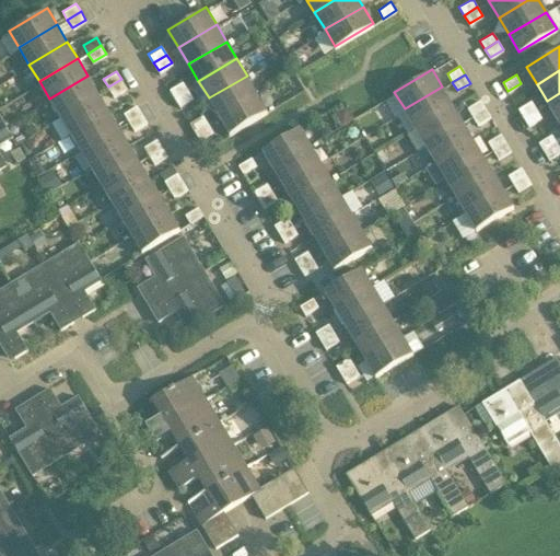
[(49,99),(59,115),(97,92),(88,76),(49,99)]
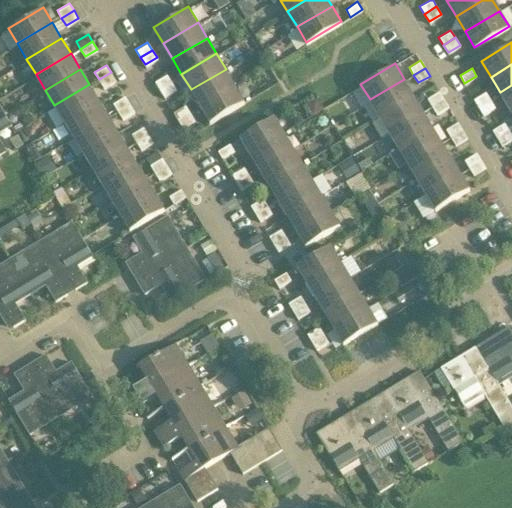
[(191,89),(200,105),(235,84),(226,69),(191,89)]
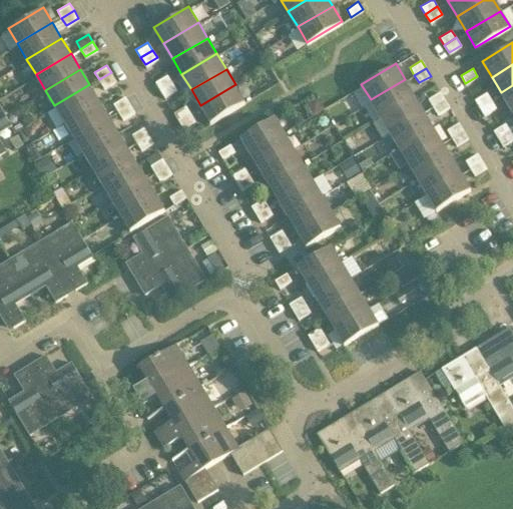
[(111,72),(99,79),(103,87),(115,80),(111,72)]
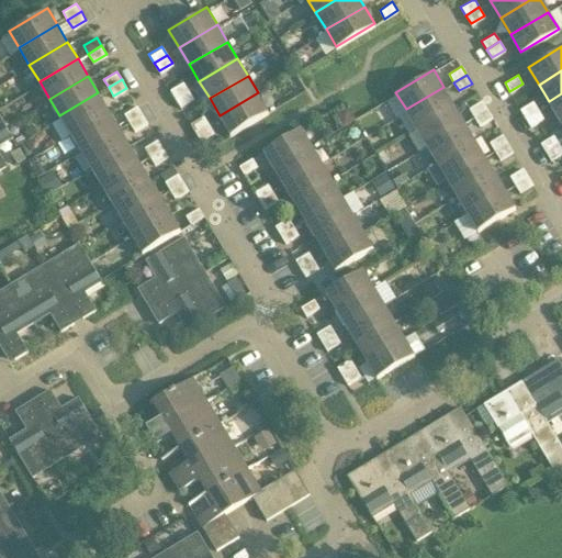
[(175,96),(188,88),(182,80),(169,88),(175,96)]
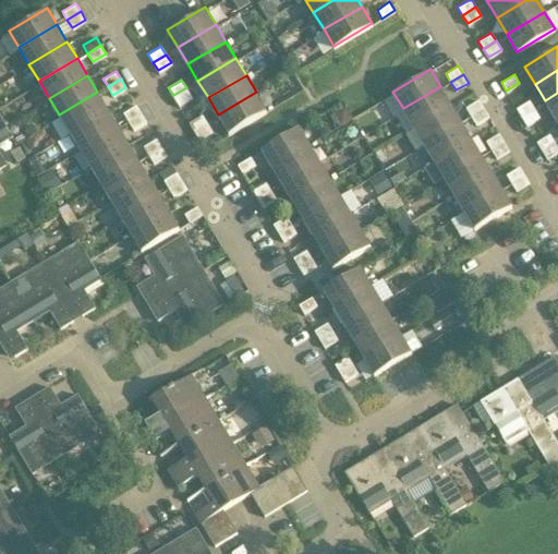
[(403,108),(413,125),(450,104),(440,86),(403,108)]
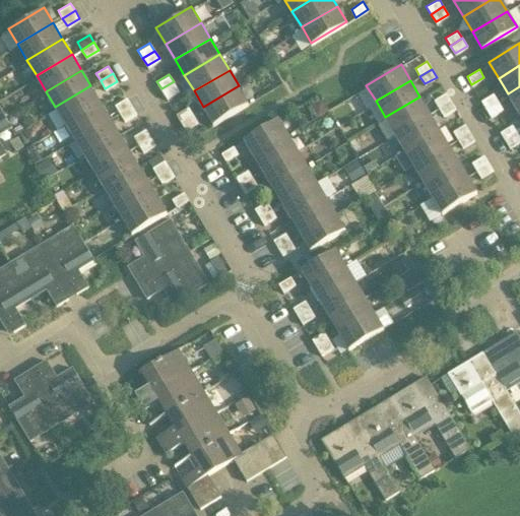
[(174,81),(161,88),(166,97),(178,89),(174,81)]
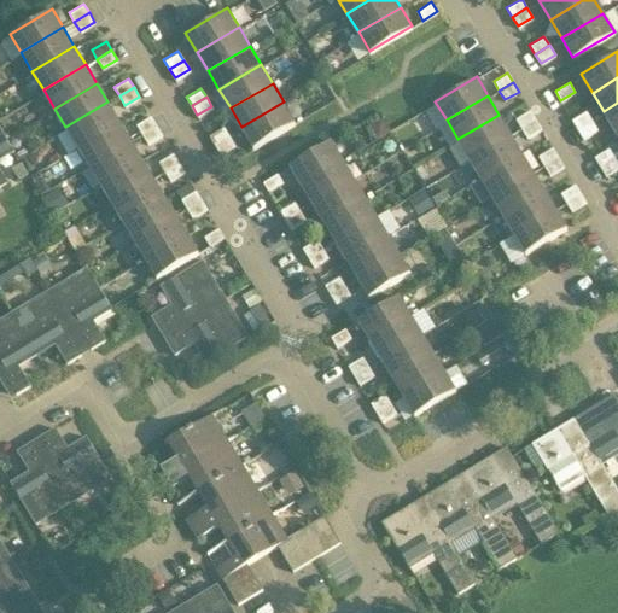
[(65,127),(77,145),(120,120),(108,101),(65,127)]
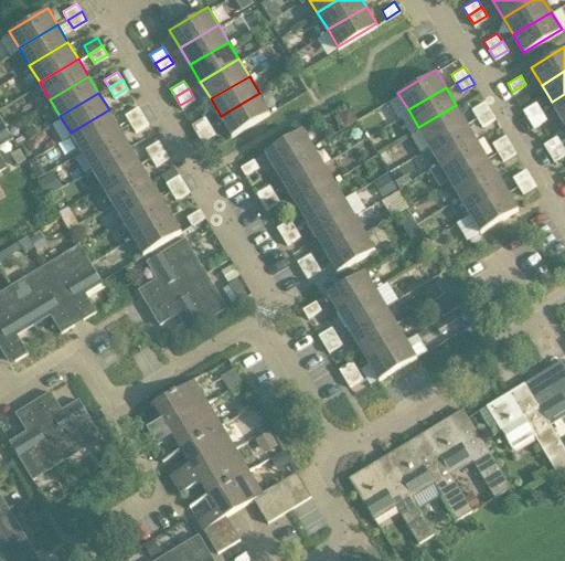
[(259,93),(221,116),(231,134),(269,110),(259,93)]
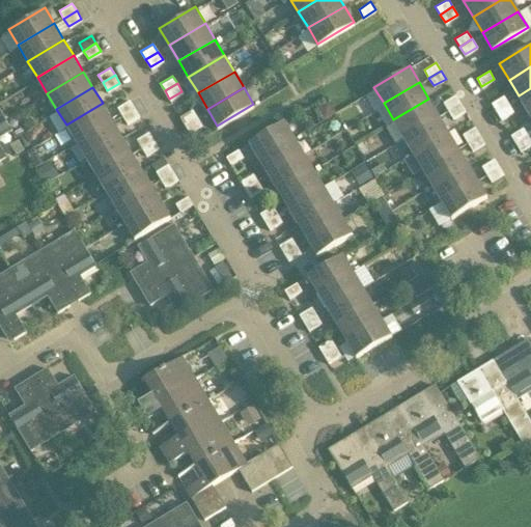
[(530,110),(530,88),(519,95),(529,112),(530,110)]
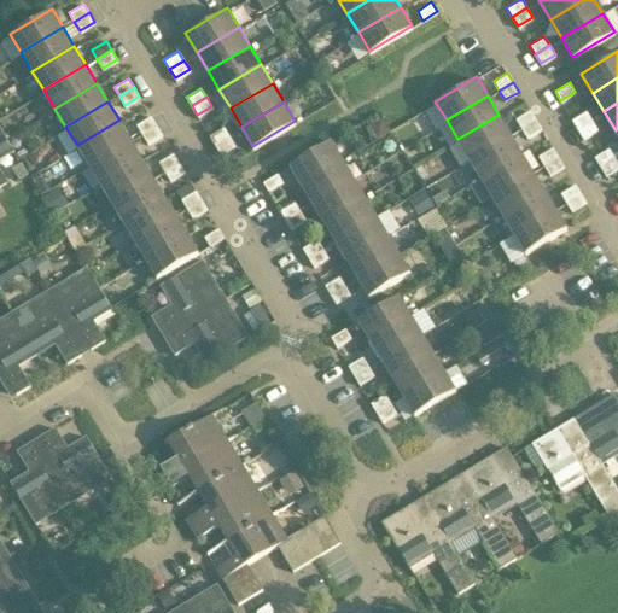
[(516,118),(520,127),(535,118),(530,110),(516,118)]
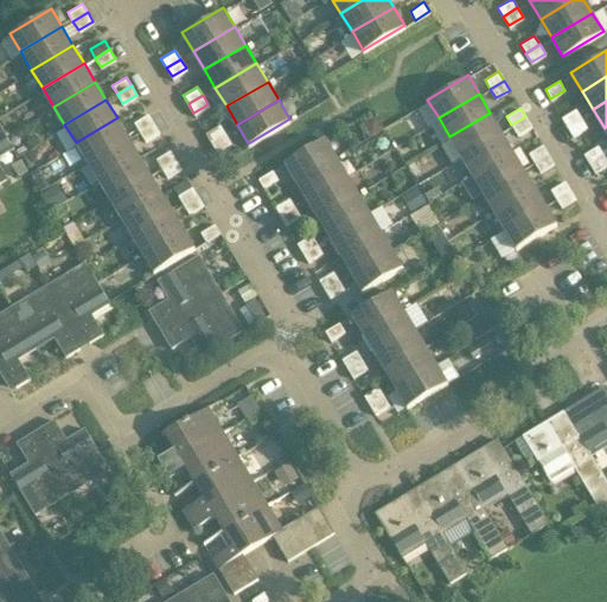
[(561,116),(567,126),(581,117),(575,108),(561,116)]
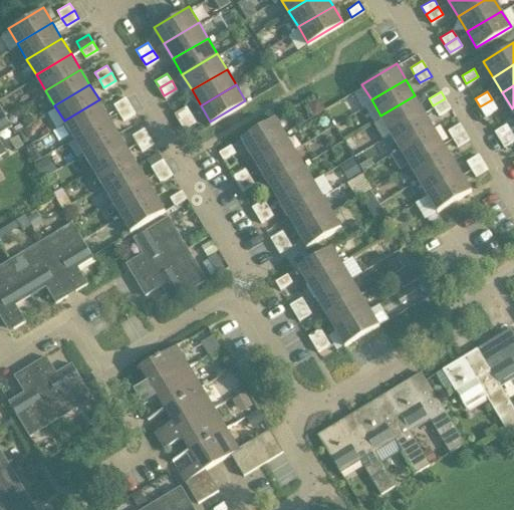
[(117,110),(130,103),(125,95),(113,102),(117,110)]
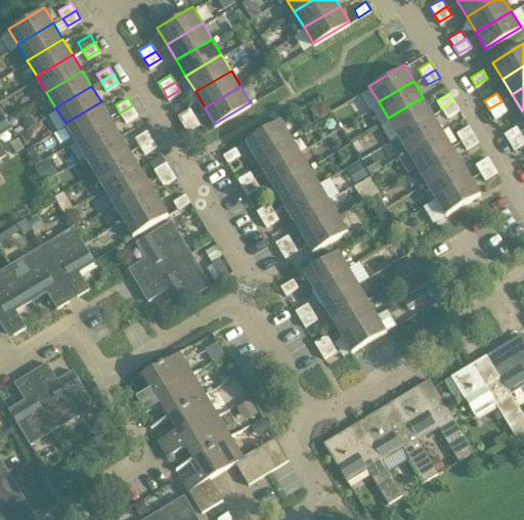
[(397,134),(407,128),(433,113),(423,97),(388,118),(397,134)]
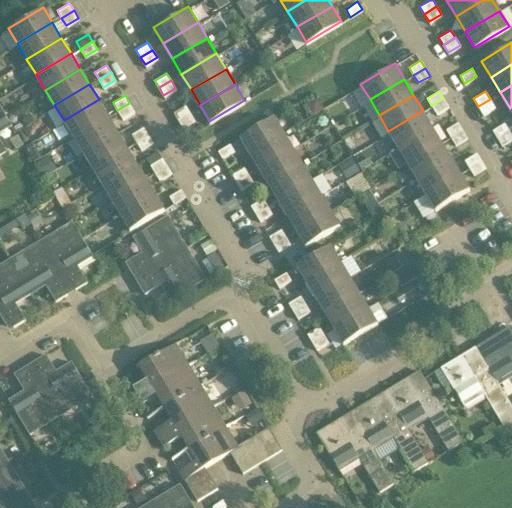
[(448,106),(443,98),(431,105),(437,113),(448,106)]
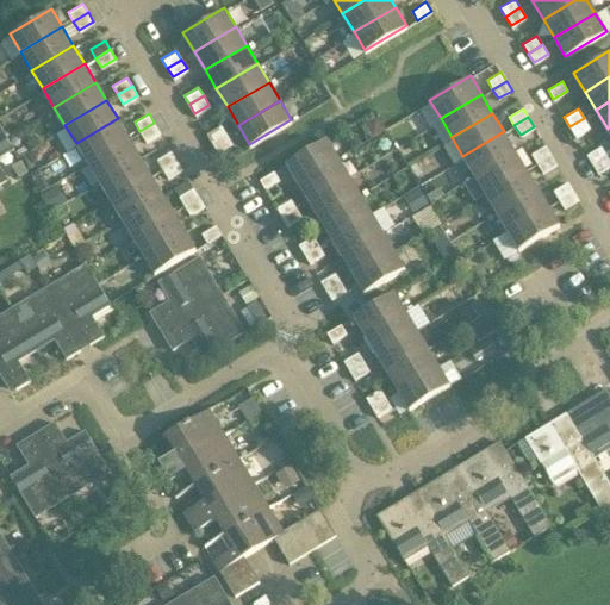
[(76,143),(87,162),(129,137),(118,118),(76,143)]
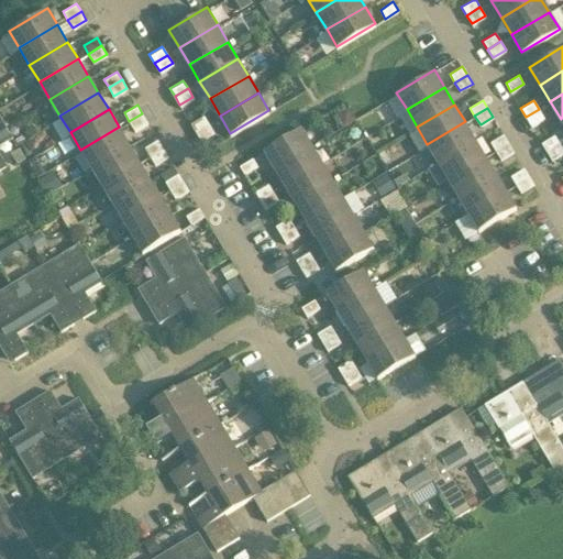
[(544,117),(539,109),(526,117),(531,125),(544,117)]
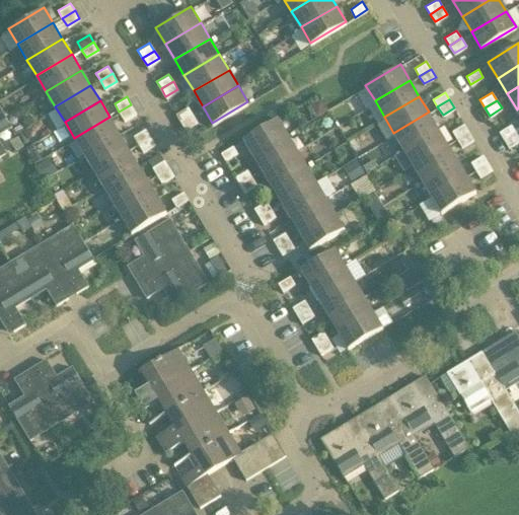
[(0,154),(7,150),(0,137),(0,133),(13,125),(0,102),(0,154)]
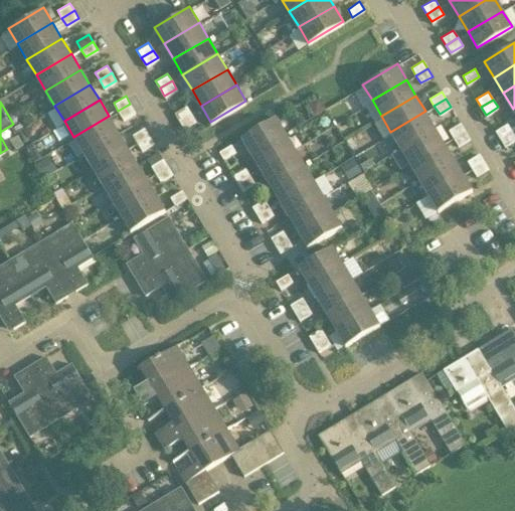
[(130,104),(118,111),(123,119),(135,112),(130,104)]
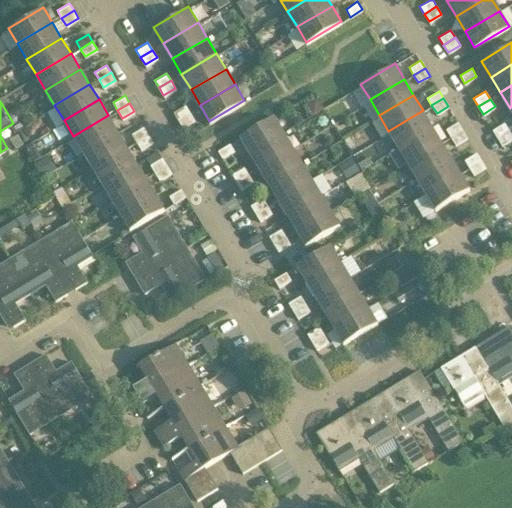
[(177,118),(189,111),(185,104),(173,111),(177,118)]
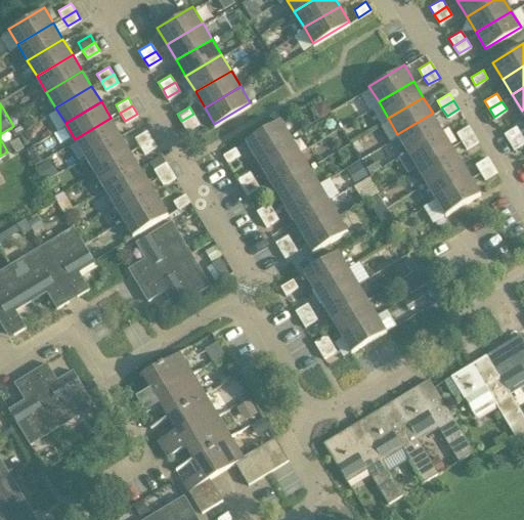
[(433,113),(407,128),(397,134),(407,149),(442,129),(433,113)]
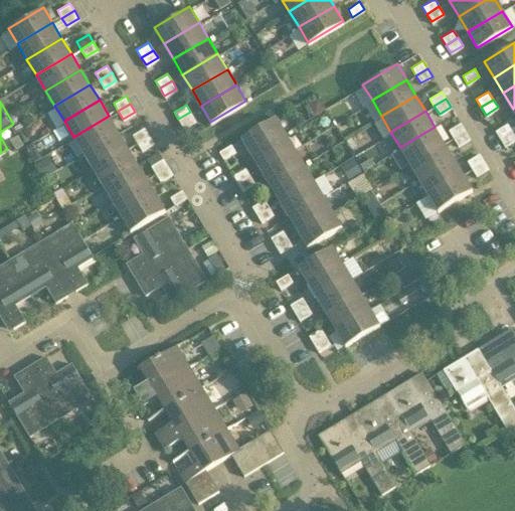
[(190,112),(178,119),(183,127),(195,120),(190,112)]
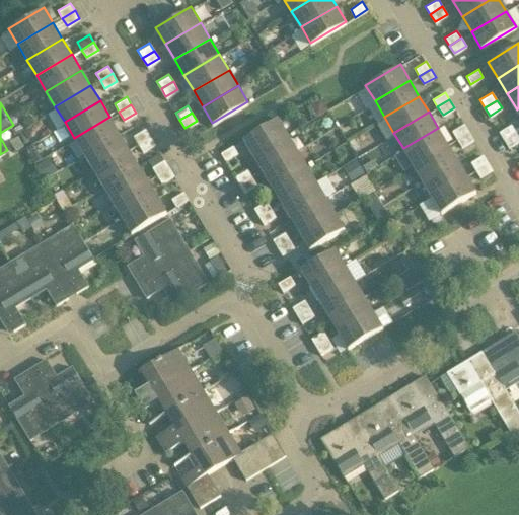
[(74,138),(83,153),(119,132),(109,117),(74,138)]
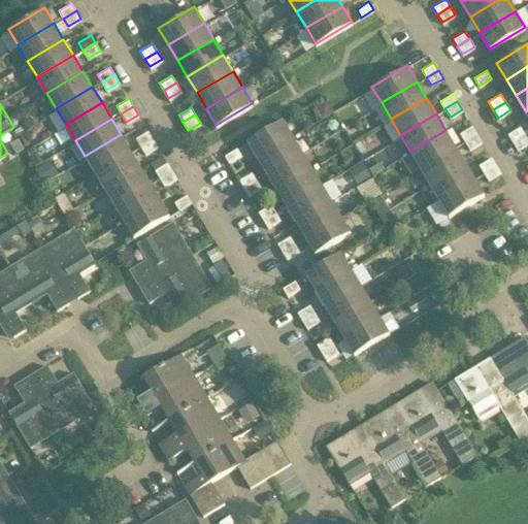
[(257,156),(293,134),(283,119),(248,140),(257,156)]
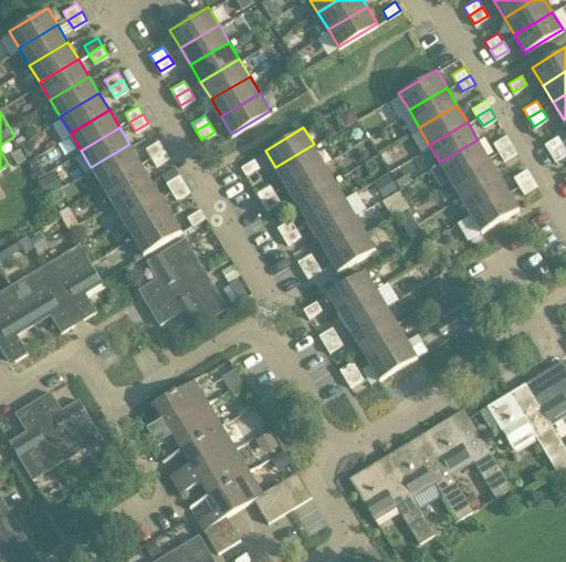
[(499,151),(511,143),(506,135),(493,143),(499,151)]
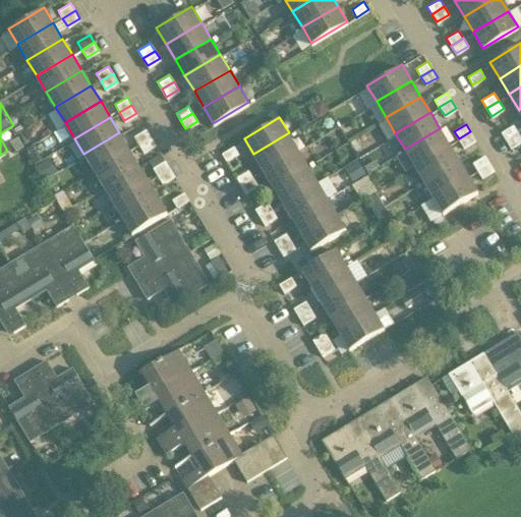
[(506,139),(518,132),(513,124),(501,132),(506,139)]
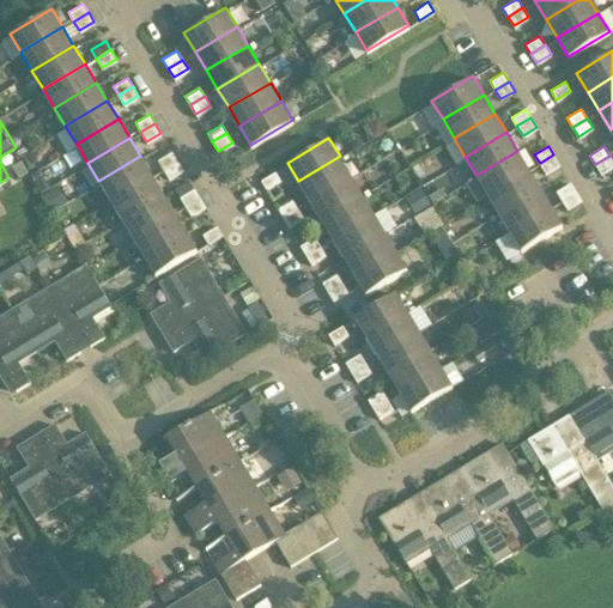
[(163,169),(177,160),(171,151),(157,159),(163,169)]
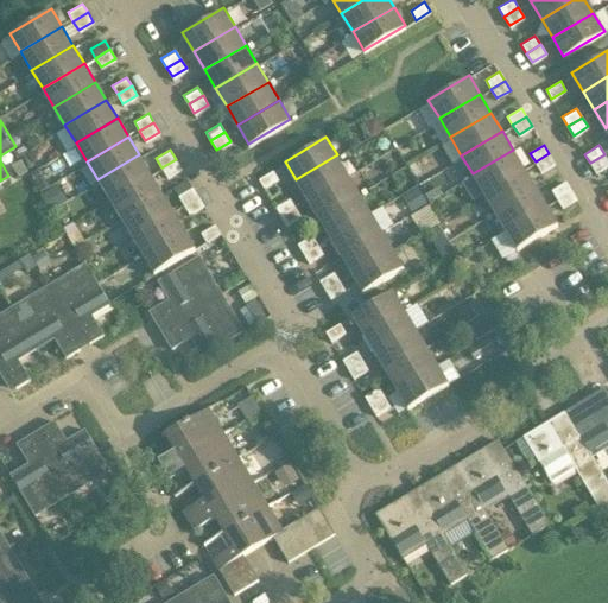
[(473,173),(483,192),(524,167),(513,150),(473,173)]
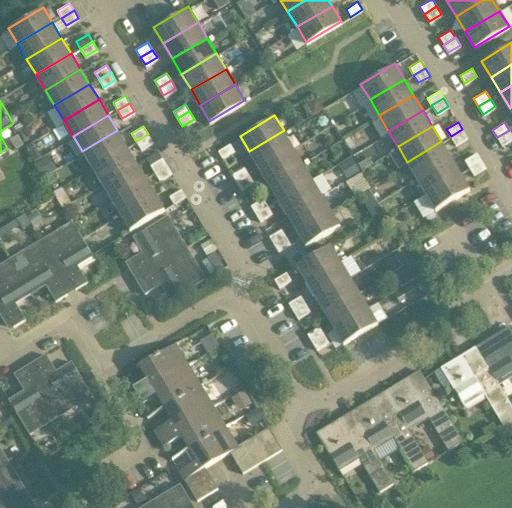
[(462,129),(451,136),(455,144),(467,137),(462,129)]
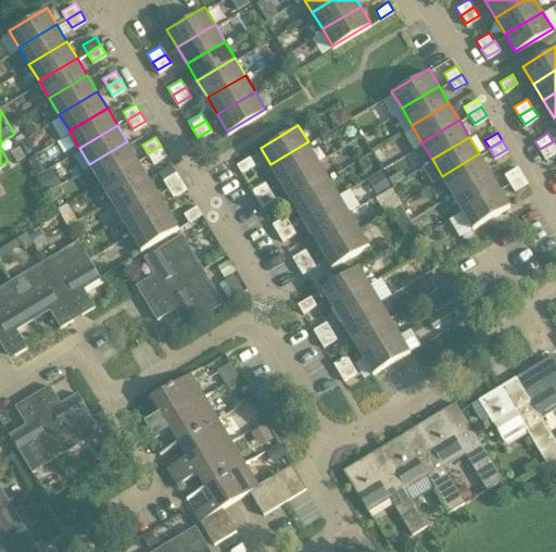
[(89,164),(99,182),(137,159),(127,141),(89,164)]
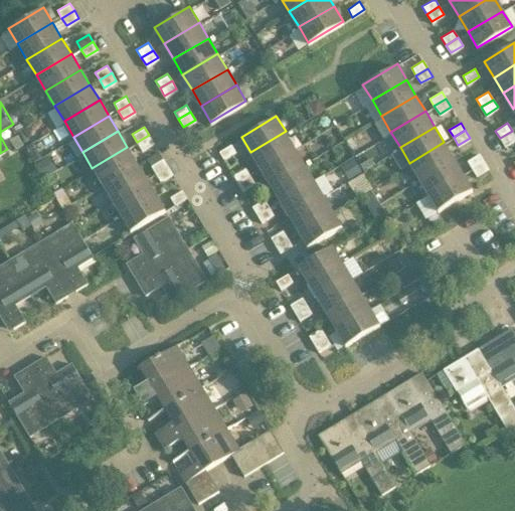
[(295,147),(286,131),(250,152),(260,168),(295,147)]
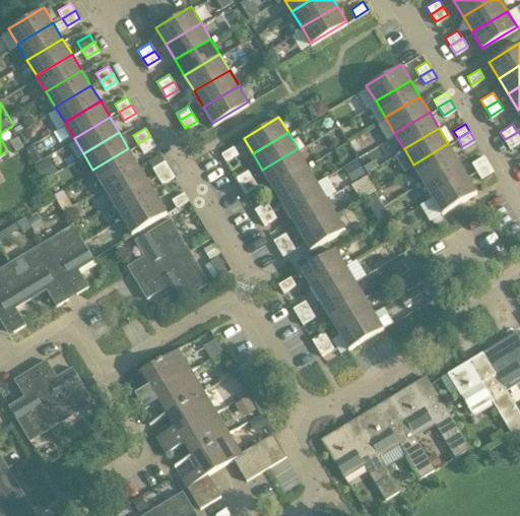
[(519,140),(519,136),(517,132),(505,139),(510,147),(519,140)]
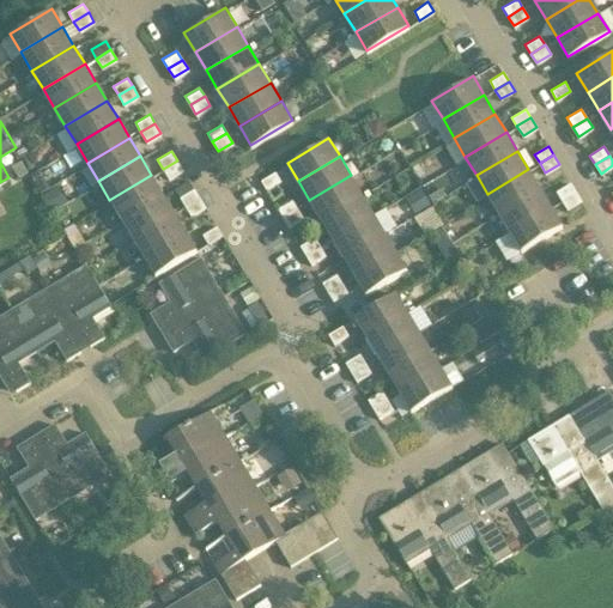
[(177,160),(163,169),(169,177),(182,170),(177,160)]
